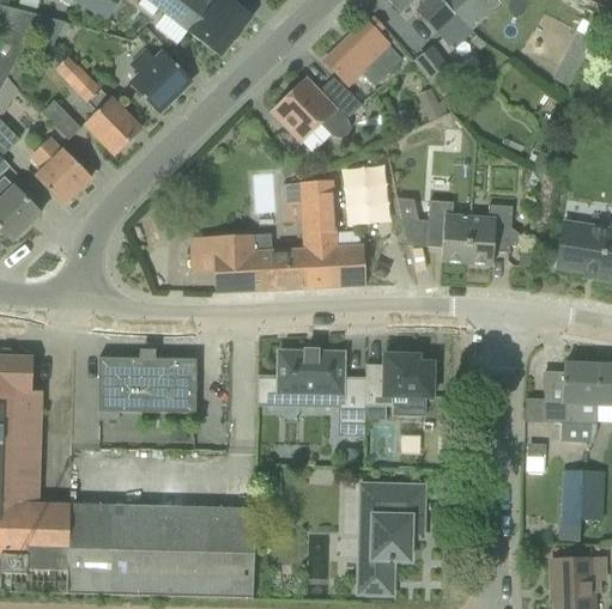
[(19,0),(18,8),(37,14),(41,0),(19,0)]
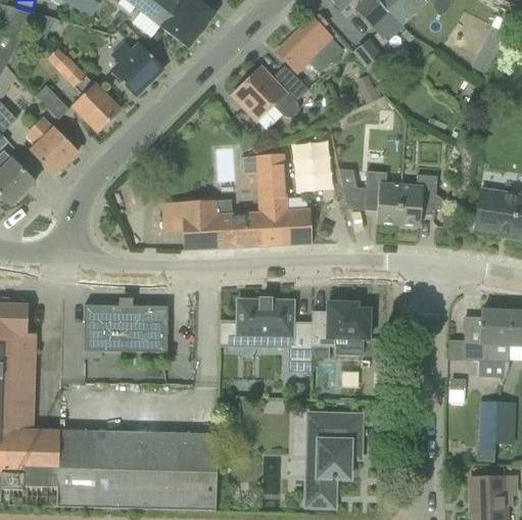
[(66,0),(97,14),(104,0),(66,0)]
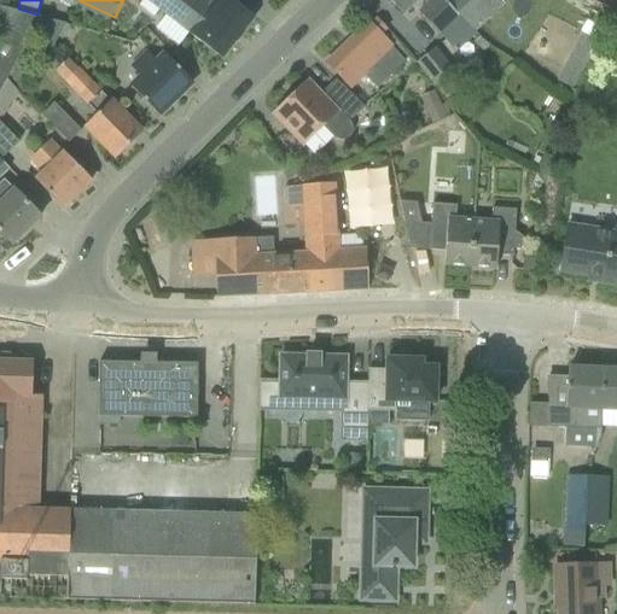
[(161,7),(151,0),(143,0),(140,3),(155,15),(161,7)]
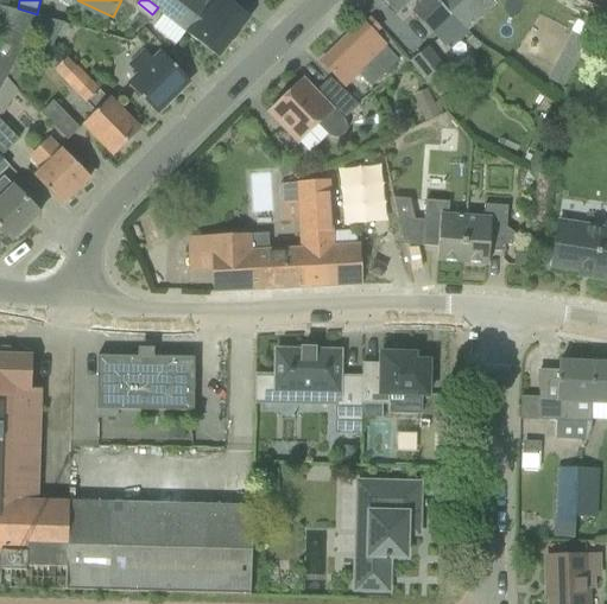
[(209,0),(208,1),(206,0),(149,0),(158,7),(187,30),(219,56),(251,14),(232,0),(209,0)]
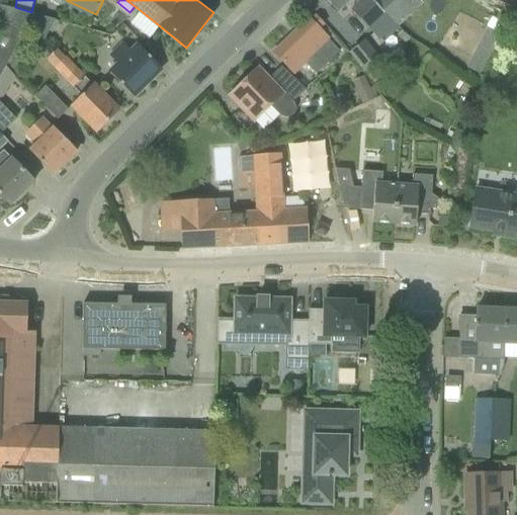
[(352,9),(382,40),(399,24),(383,9),(374,0),(329,0),(339,9),(348,0),(356,0),(358,2),(352,9)]
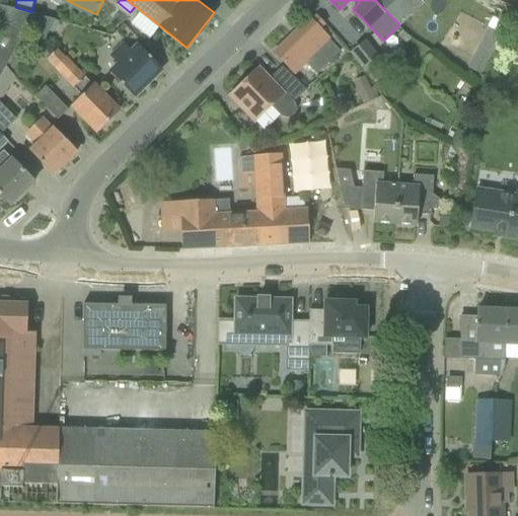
[(375,0),(384,9),(392,0),(375,0)]
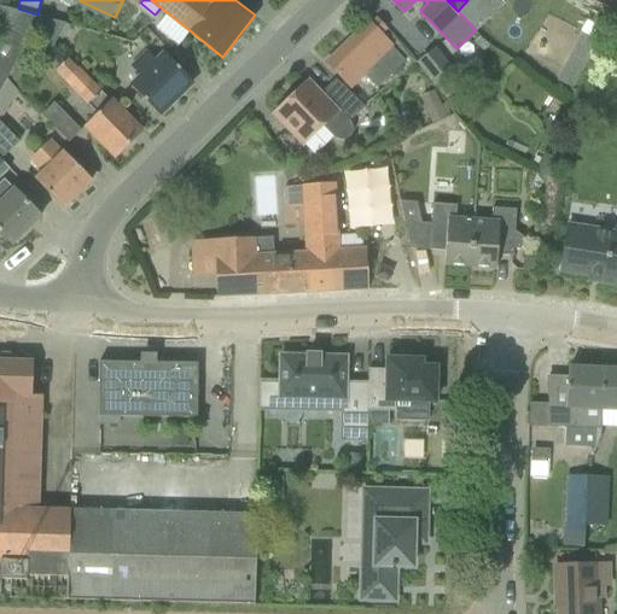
[(0,89),(9,76),(19,57),(33,31),(42,16),(38,15),(18,9),(12,7),(0,28),(0,89)]
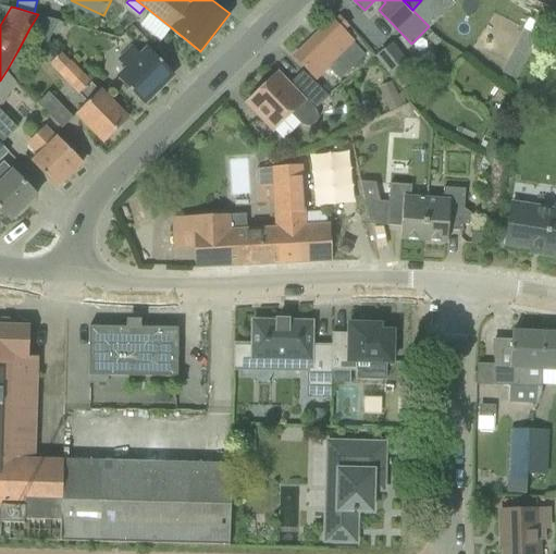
[(29,28),(45,38),(54,19),(38,14),(29,28)]
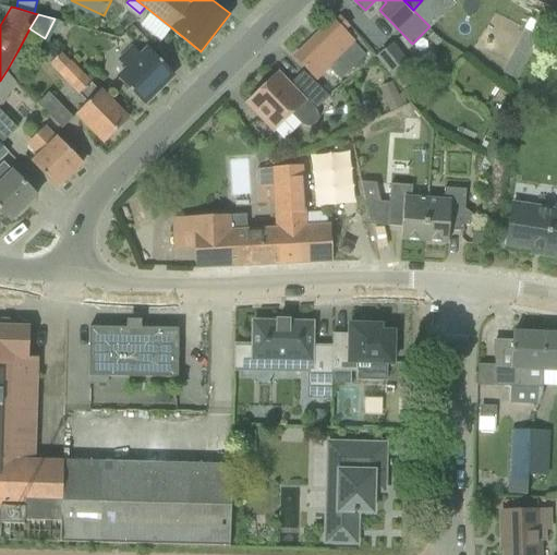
[(315,75),(316,74),(328,64),(334,70),(341,77),(366,52),(344,29),(350,24),(341,14),(335,20),(334,19),(295,55),(315,75)]
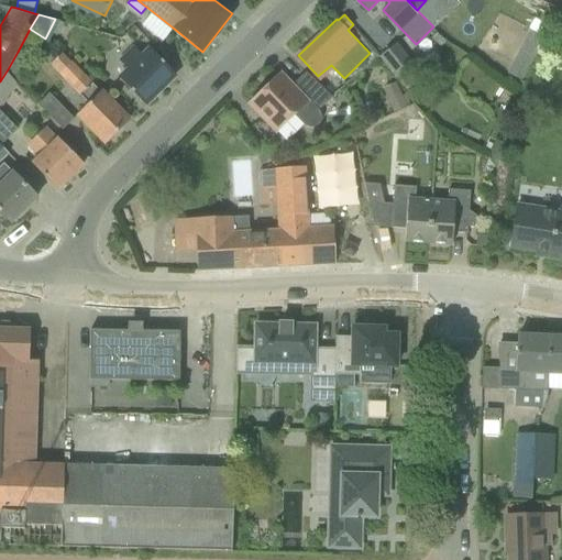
[(381,54),(403,83),(409,76),(415,83),(429,69),(417,55),(412,59),(398,40),(381,54)]
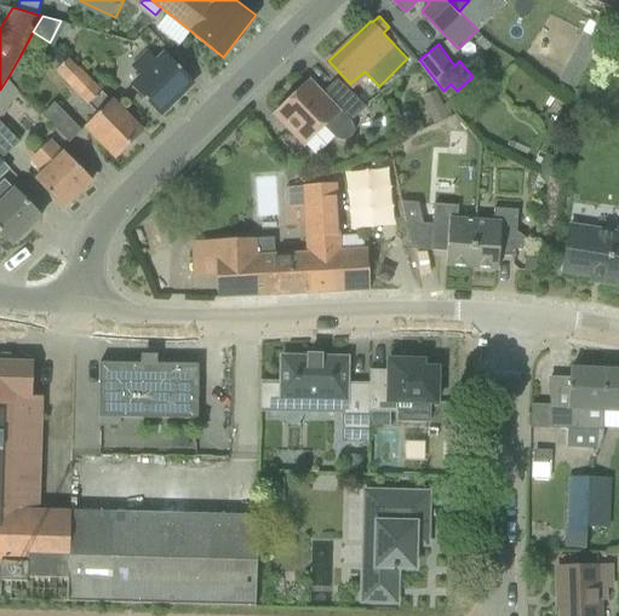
[(160,113),(194,80),(166,51),(158,59),(148,50),(132,65),(142,74),(132,84),(160,113)]
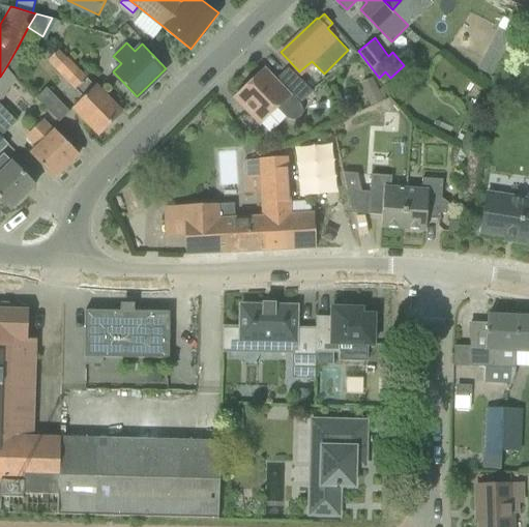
[(117,107),(59,47),(47,57),(83,96),(74,105),(99,133),(115,118),(114,117),(110,114),(117,107)]
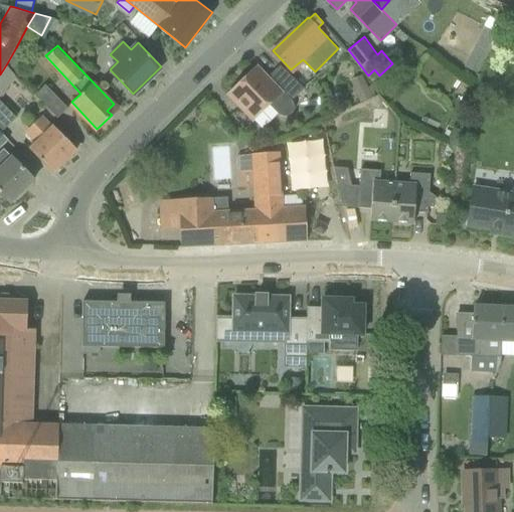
[(16,47),(7,63),(14,67),(22,50),(16,47)]
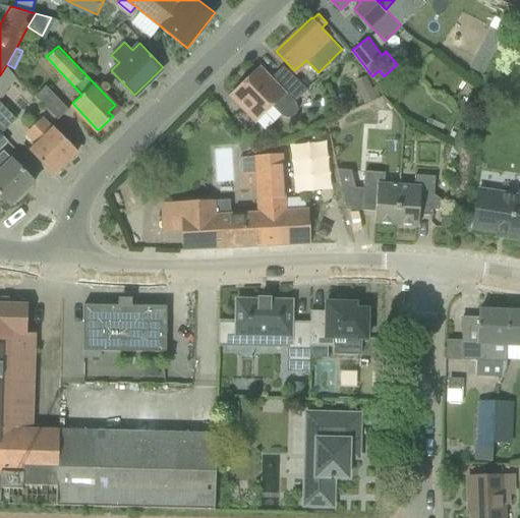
[(493,60),(477,52),(469,67),(484,74),(493,60)]
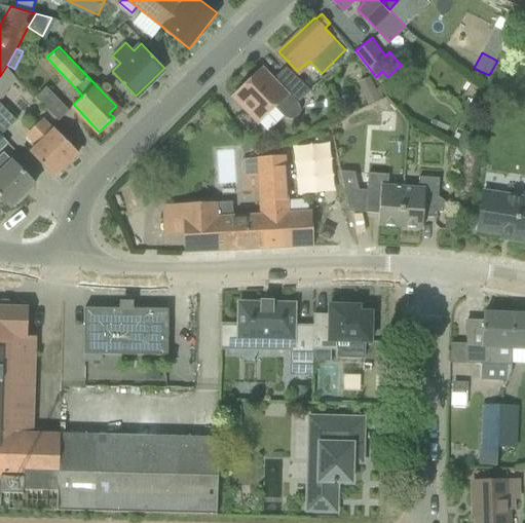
[(275,105),(287,116),(288,117),(290,117),(291,117),(293,117),(295,117),(296,116),(298,115),(299,114),(300,113),(300,111),(301,109),(301,108),(301,106),(300,104),(299,103),(298,102),(295,99),(307,87),(287,65),(274,77),(263,66),(232,96),(258,121),(275,105)]
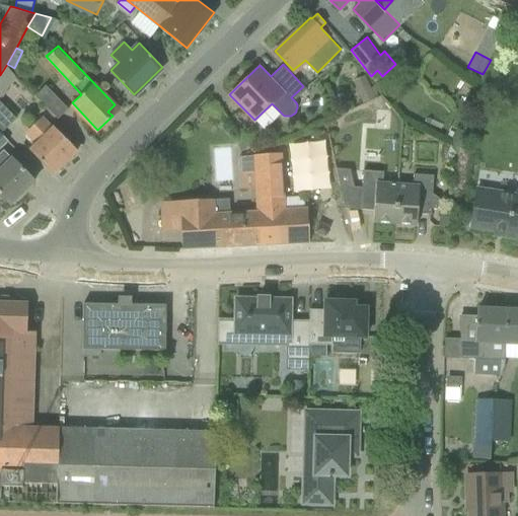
[(69,107),(47,84),(35,94),(58,118),(69,107)]
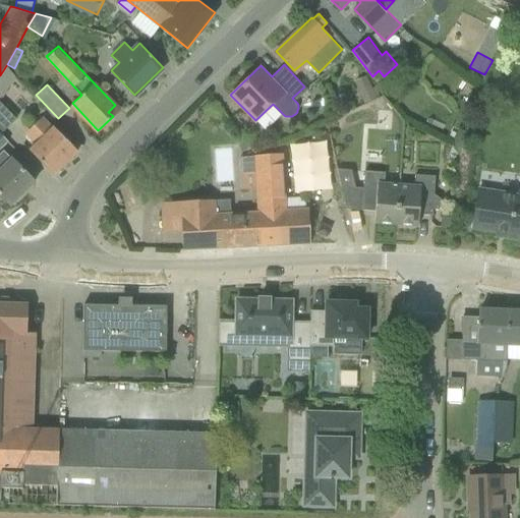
[(377,97),(371,85),(359,91),(364,102),(377,97)]
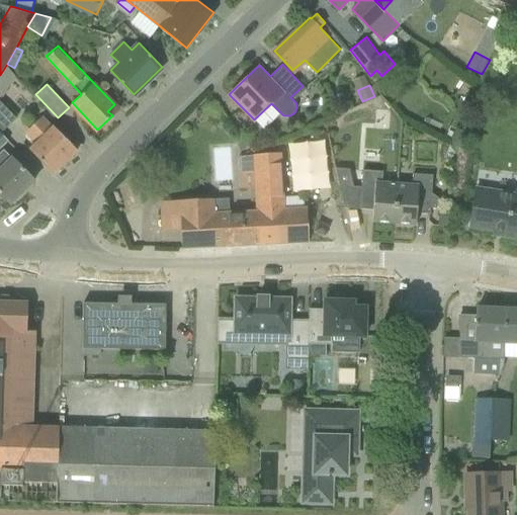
[(0,130),(1,131),(17,116),(0,99),(0,130)]
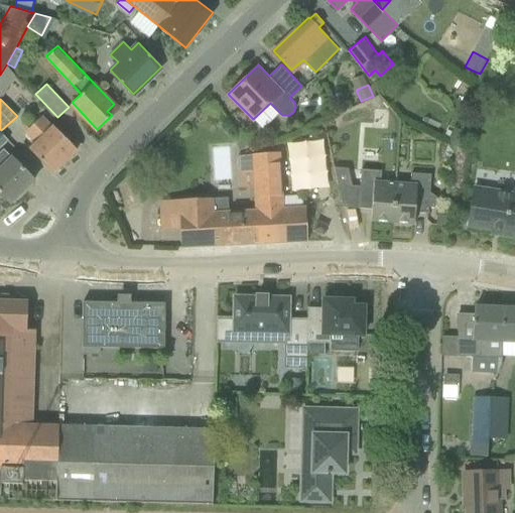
[(29,147),(53,171),(77,149),(53,125),(52,125),(42,115),(25,131),(36,141),(29,147)]
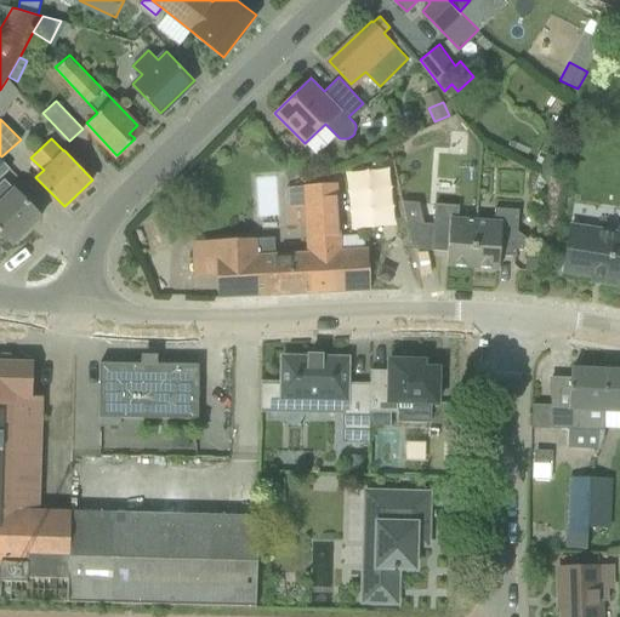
[(0,176),(10,166),(1,156),(0,155),(0,176)]
